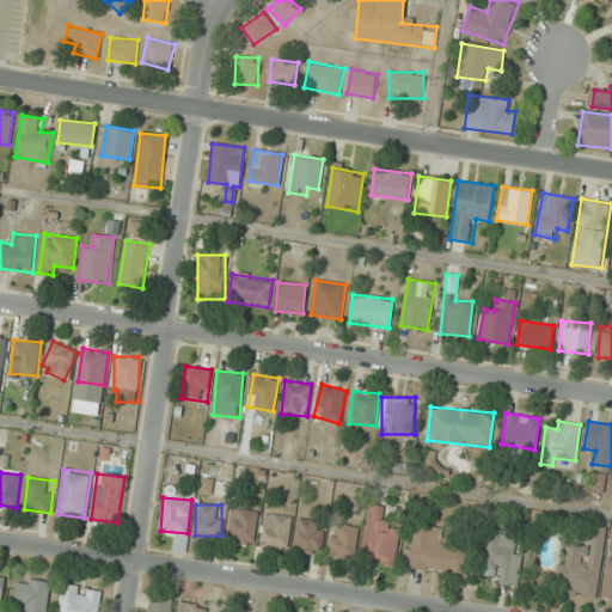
[(372,555),(371,564),(395,568),(401,530),(387,527),(390,507),(368,505),(361,554),(372,555)]
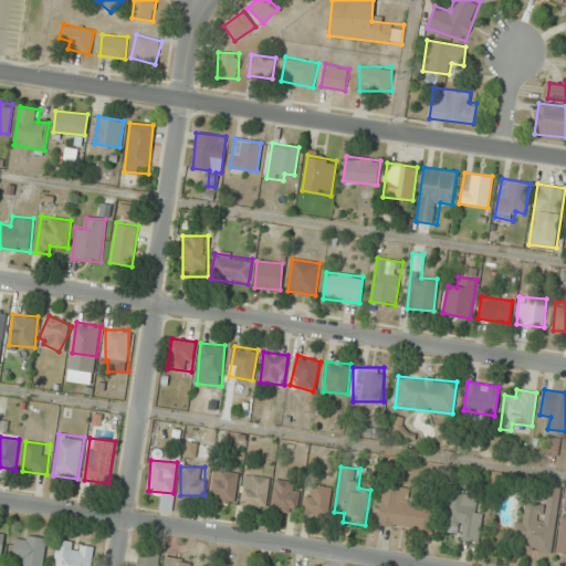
[(210,501),(236,503),(238,472),(213,470),(210,501)]
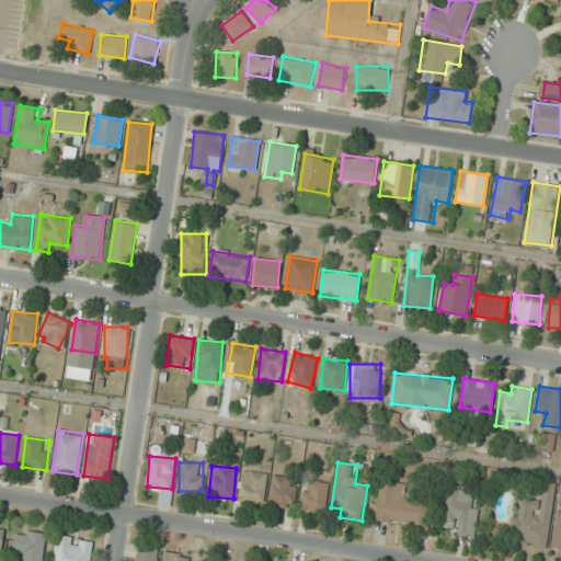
[(239,502),(263,504),(266,473),(242,470),(239,502)]
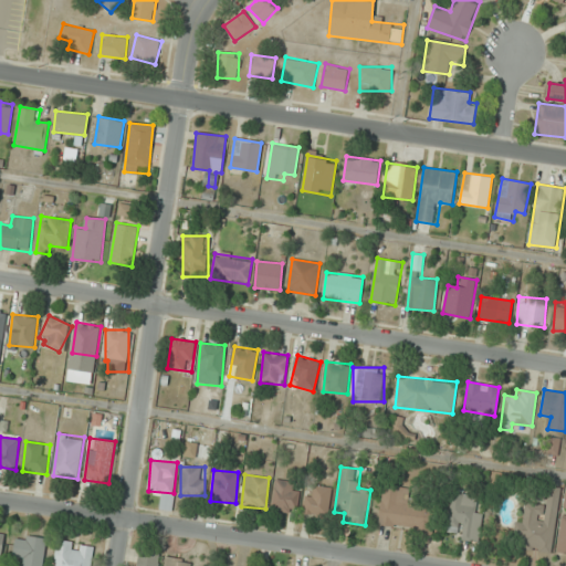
[(272,511),(297,513),(301,482),(275,480),(272,511)]
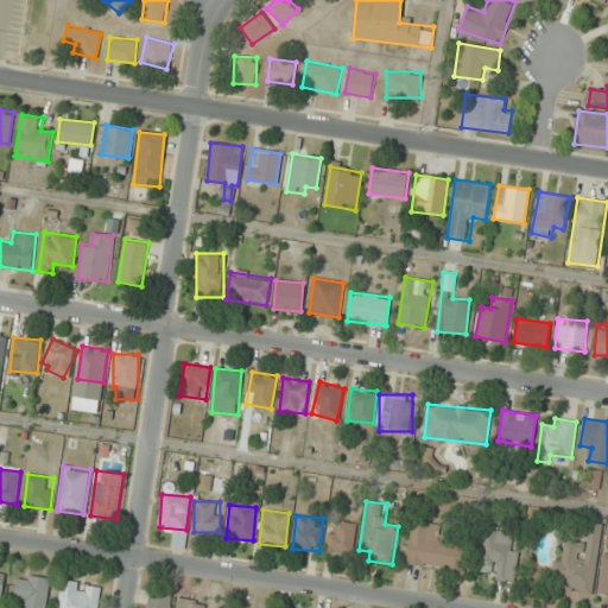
[(327,552),(353,555),(356,523),(329,520),(327,552)]
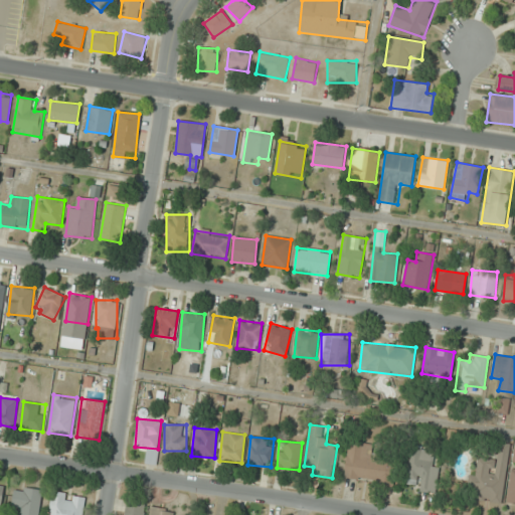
[(343,478),(394,487),(398,461),(373,456),(375,445),(349,441),(343,478)]
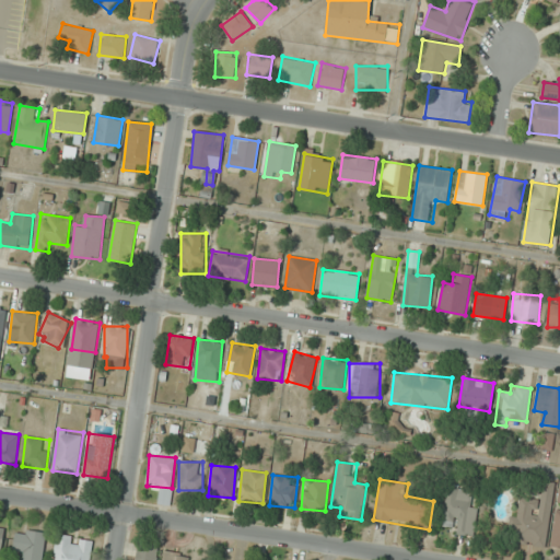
[(514,544),(547,548),(555,482),(544,481),(540,500),(521,497),(517,516),(510,515),(509,532),(515,533),(514,544)]
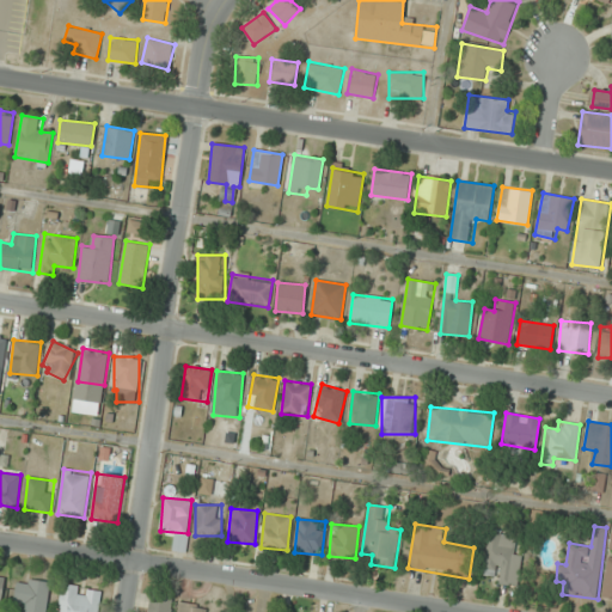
[(483,579),(519,585),(524,554),(515,552),(516,537),(489,533),(483,579)]
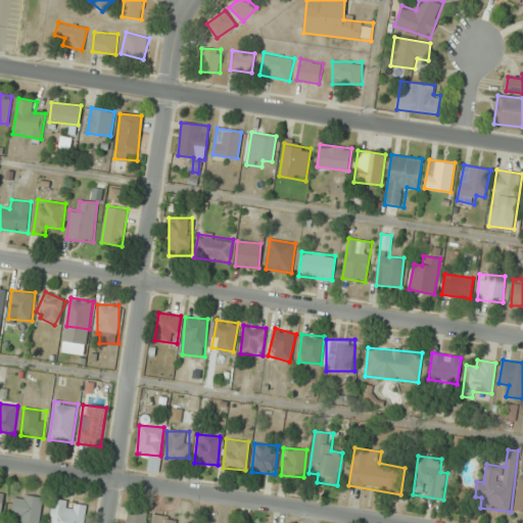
[(41,522),(44,497),(15,494),(13,514),(24,515),(21,522),(41,522)]
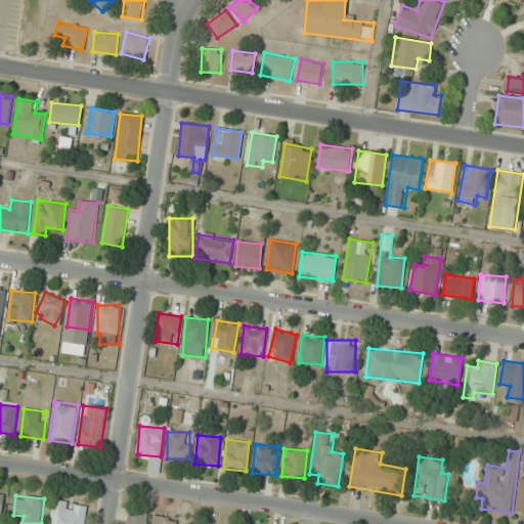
[(84,523),(86,504),(52,501),(50,523),(84,523)]
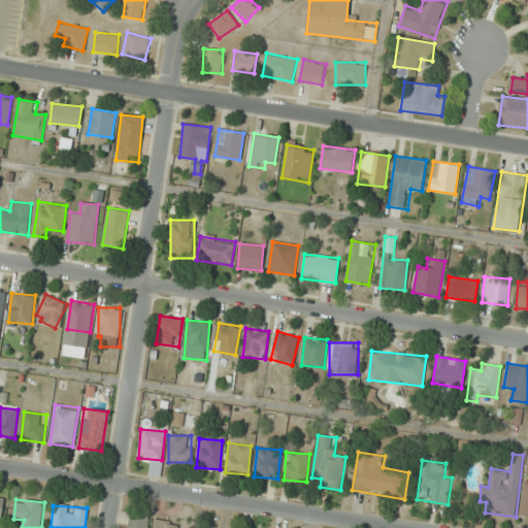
[(147,527),(151,515),(130,512),(127,527),(147,527)]
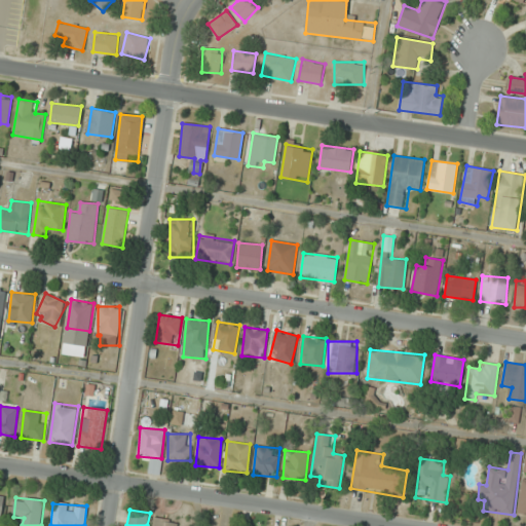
[(153,525),(178,525),(179,522),(155,517),(153,525)]
